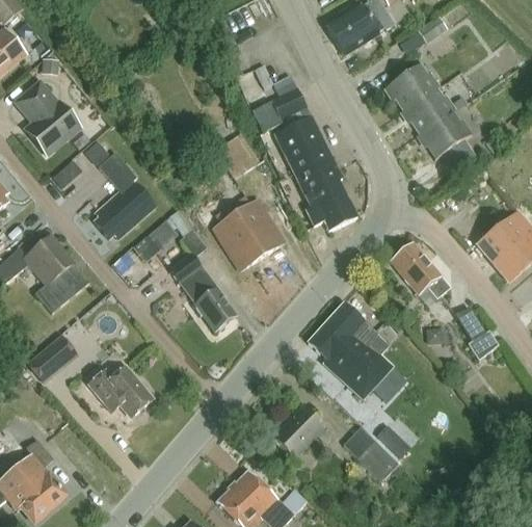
[(0,0),(0,19),(2,22),(19,8),(12,0),(0,0)]
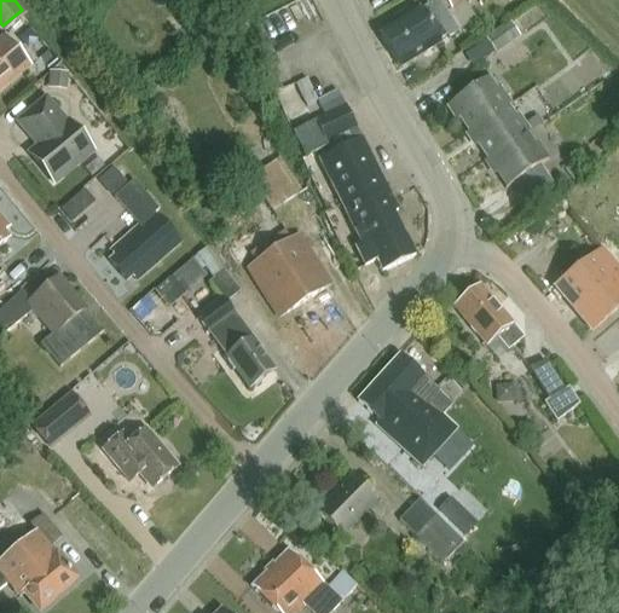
[(428,0),(428,1),(421,6),(420,4),(404,13),(403,17),(380,30),(399,62),(422,47),(426,48),(441,39),(440,36),(447,32),(449,34),(460,27),(447,9),(460,0),(428,0)]
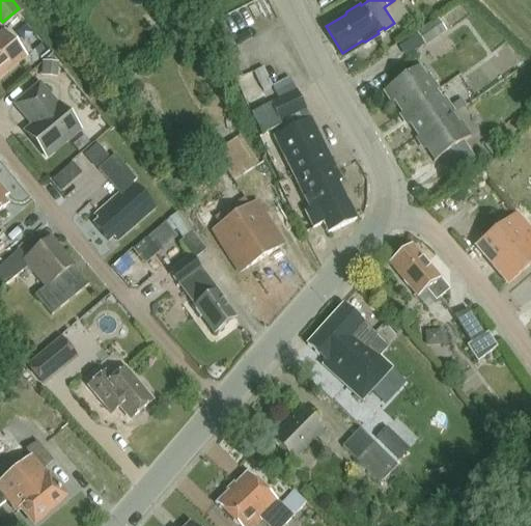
[(424,40),(445,27),(437,15),(416,28),(424,40)]
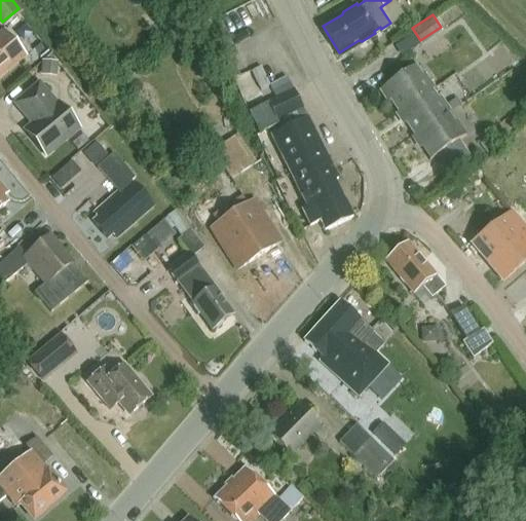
[(0,73),(26,51),(4,27),(0,30),(0,73)]
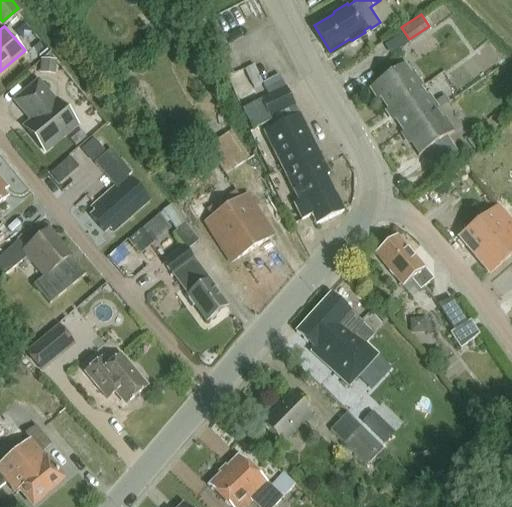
[(42,55),(41,68),(54,69),(55,56),(42,55)]
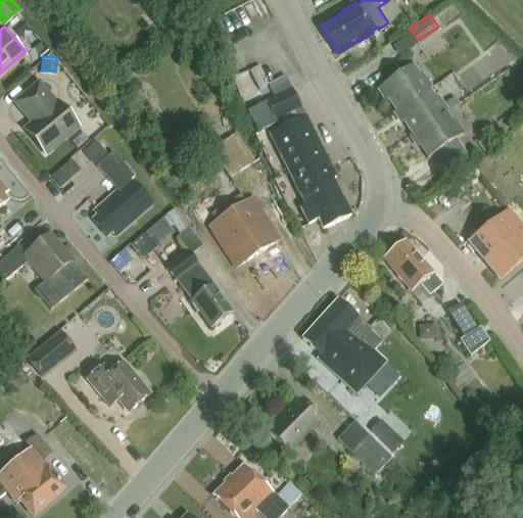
[(416,60),(379,85),(388,99),(391,97),(397,106),(395,108),(431,84),(424,74),(423,74),(415,62),(416,61),(416,60)]
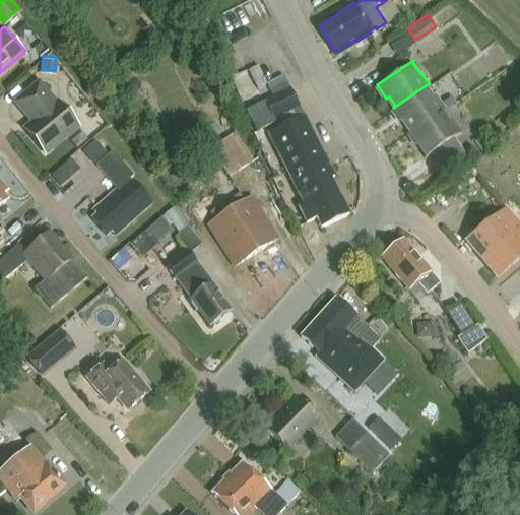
[(259,85),(266,81),(257,63),(250,66),(259,85)]
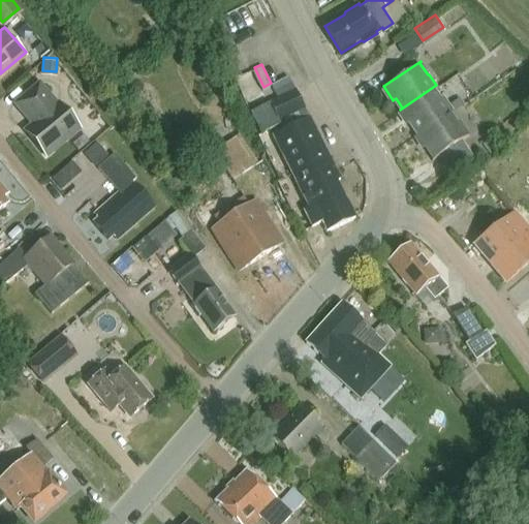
[(289,73),(273,81),(280,94),(297,87),(289,73)]
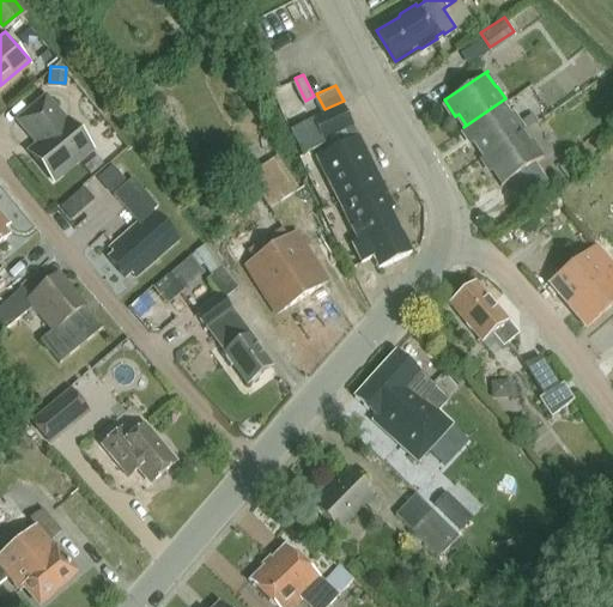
[(66,120),(46,96),(20,116),(40,140),(30,149),(53,176),(90,145),(67,117),(66,120)]
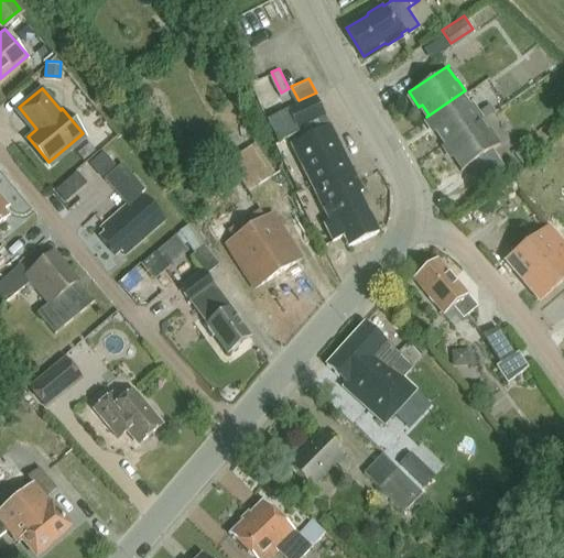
[(465,90),(426,117),(436,131),(440,130),(443,135),(446,140),(480,117),(483,116),(478,109),(475,104),(473,105),(464,93),(466,91),(465,90)]
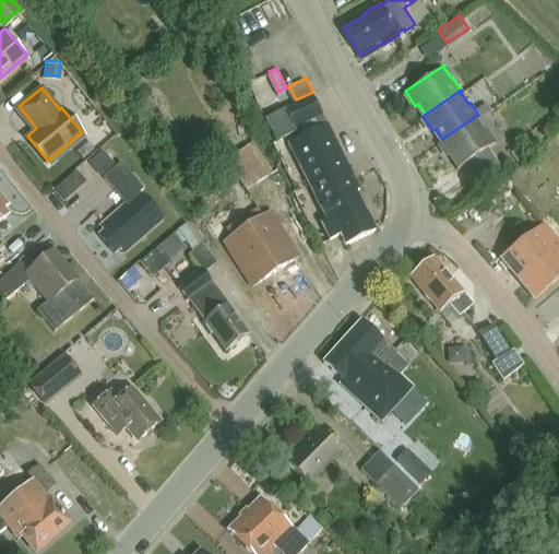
[(345,242),(376,227),(356,188),(360,186),(328,120),(322,112),(323,112),(313,92),(296,99),(285,105),(286,106),(296,125),(300,133),(288,140),(325,216),(321,219),(330,236),(341,232),(345,242)]
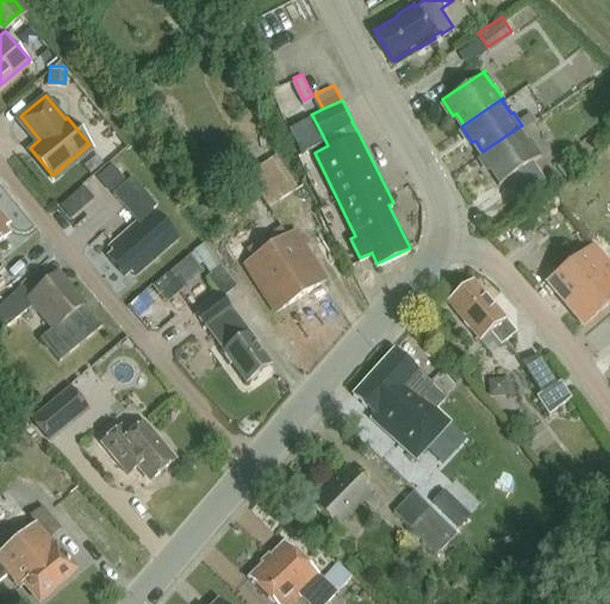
[(527,111),(517,118),(522,125),(531,118),(535,116),(530,109),(527,111)]
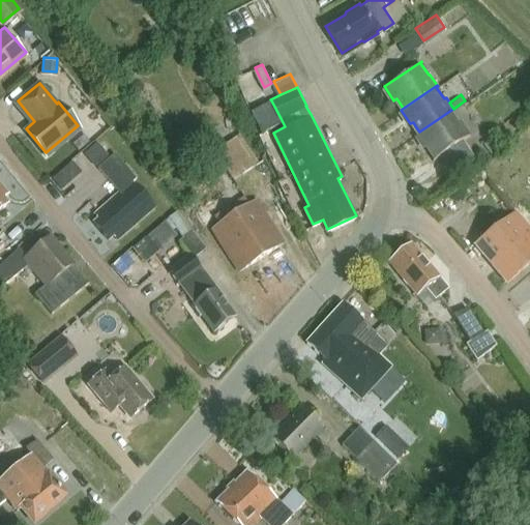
[(281,118),(271,100),(254,109),(263,127),(281,118)]
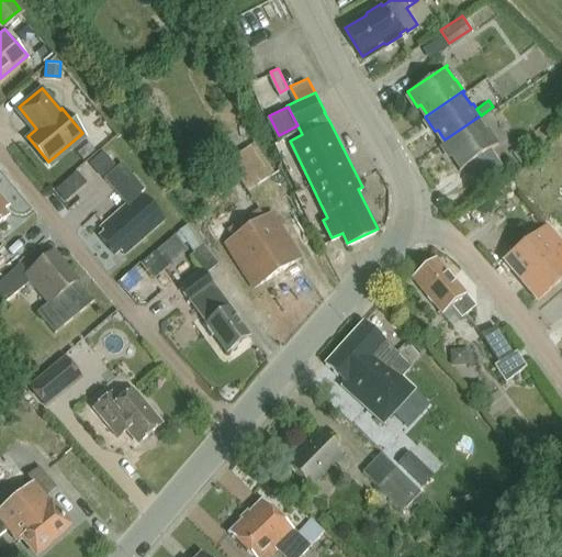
[(445,140),(441,142),(452,156),(454,154),(461,165),(459,166),(459,167),(461,166),(467,163),(492,145),(498,141),(490,129),(489,130),(480,118),(479,117),(445,140)]
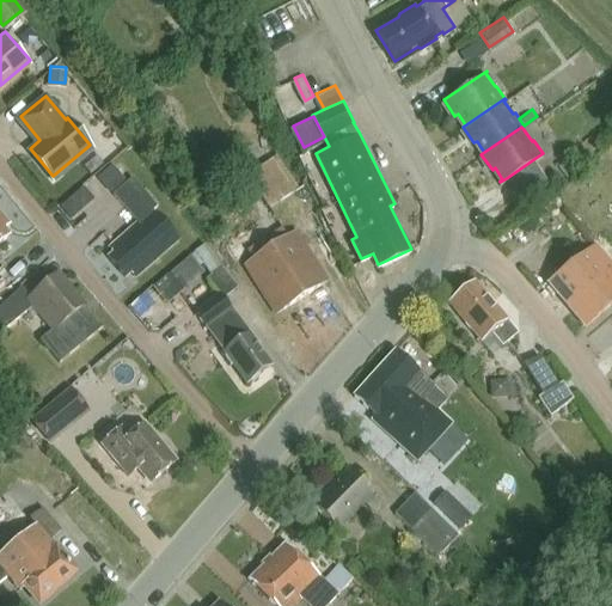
[(249,170),(270,202),(294,185),(274,153),(249,170)]
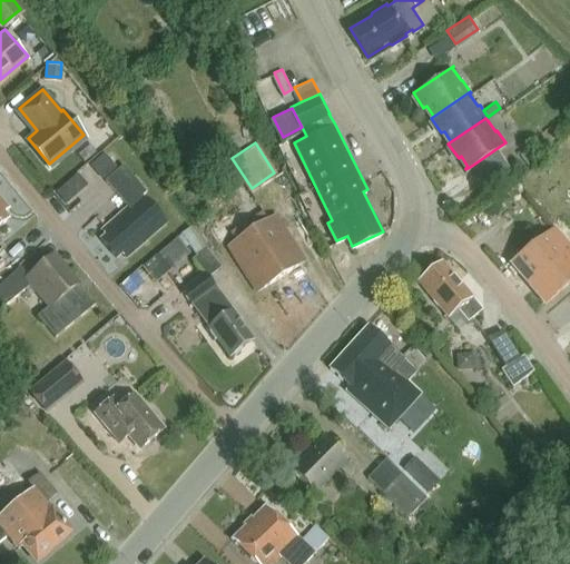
[(499,147),(473,165),(484,180),(501,169),(510,164),(499,147)]
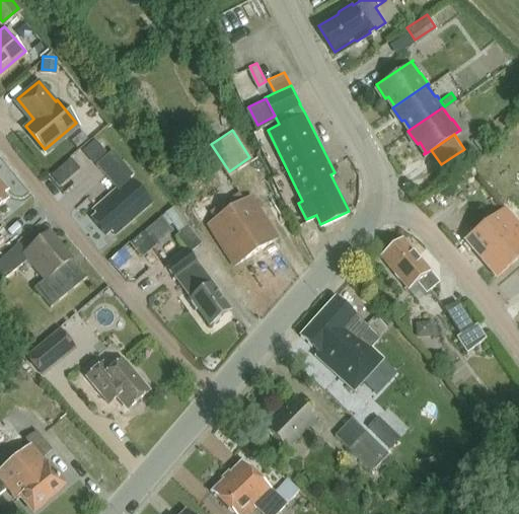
[(480,134),(474,138),(480,148),(488,143),(480,134)]
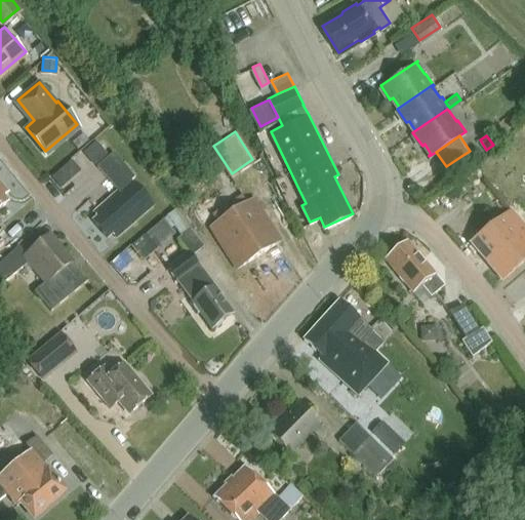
[(95,140),(82,151),(92,163),(106,152),(95,140)]
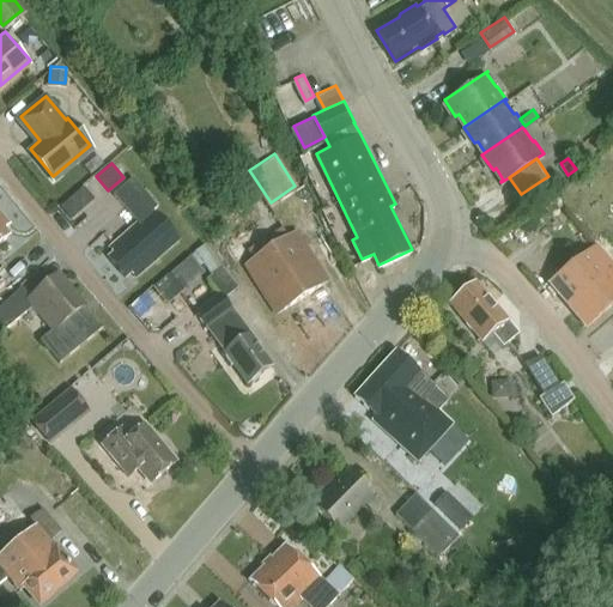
[(113,192),(125,204),(138,219),(109,243),(114,249),(109,254),(125,273),(131,268),(135,274),(178,236),(153,207),(157,204),(132,174),(113,192)]
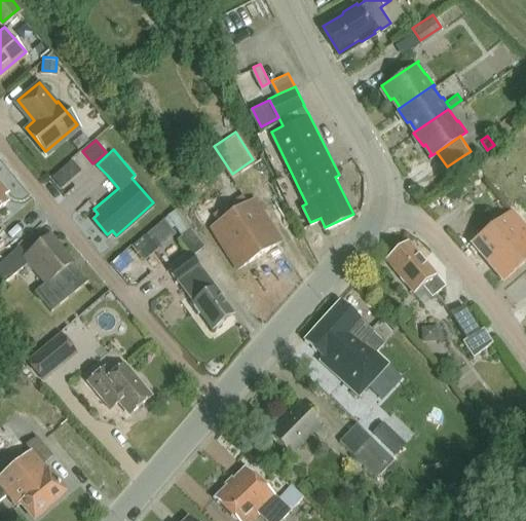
[(521,181),(525,176),(525,159),(519,150),(504,161),(521,181)]
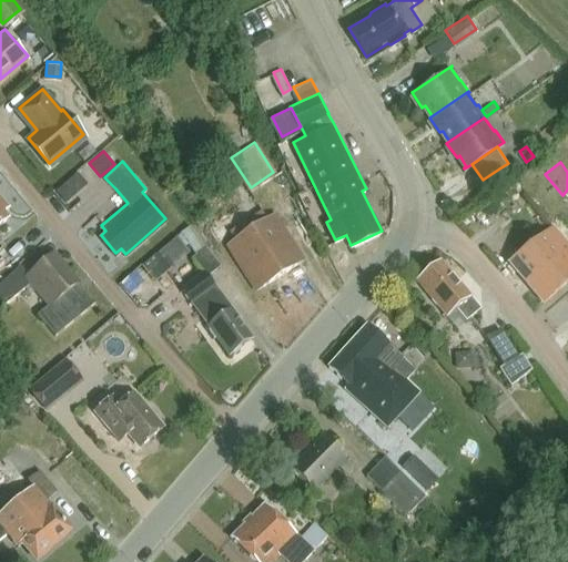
[(69,198),(91,177),(79,166),(58,186),(69,198)]
